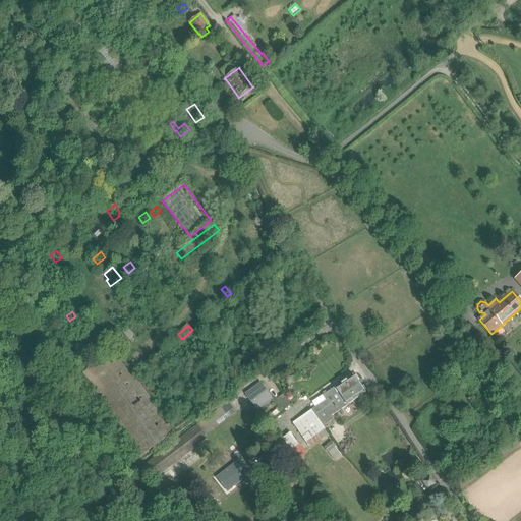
[(134,336),(128,328),(124,332),(130,340),(134,336)]
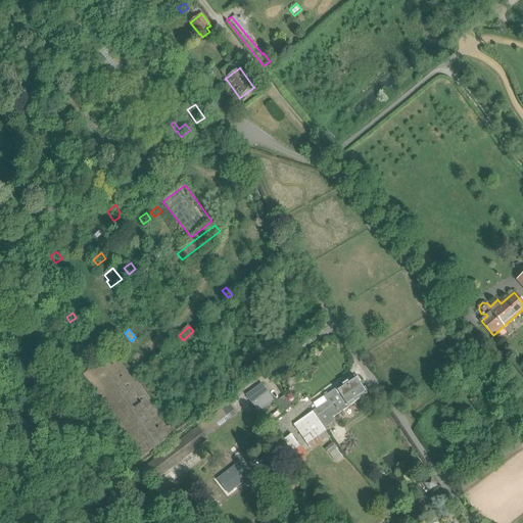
[(176,434),(134,376),(132,378),(120,362),(123,360),(116,351),(81,377),(140,461),(176,434)]
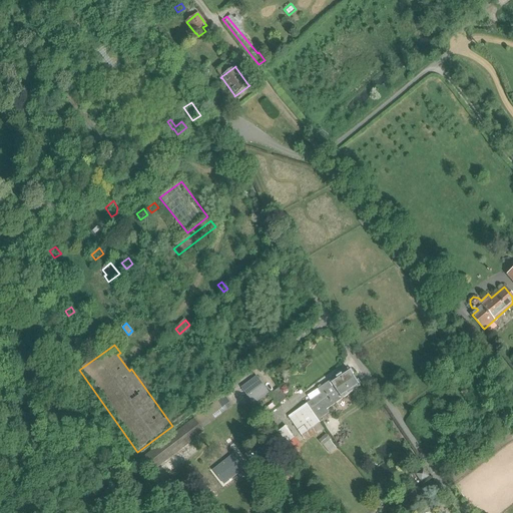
[(480,375),(489,365),(483,360),(474,368),(480,375)]
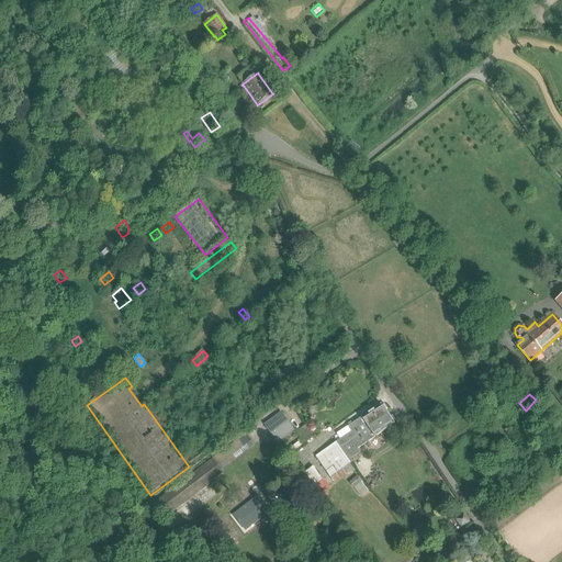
[(389,414),(386,411),(388,409),(384,404),(382,405),(382,404),(348,427),(352,433),(333,445),(316,457),(326,472),(346,456),(339,447),(389,414)]
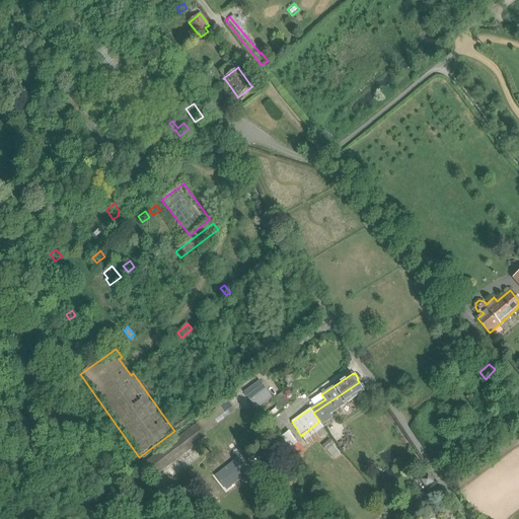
[(244,392),(256,409),(272,397),(261,381),(244,392)]
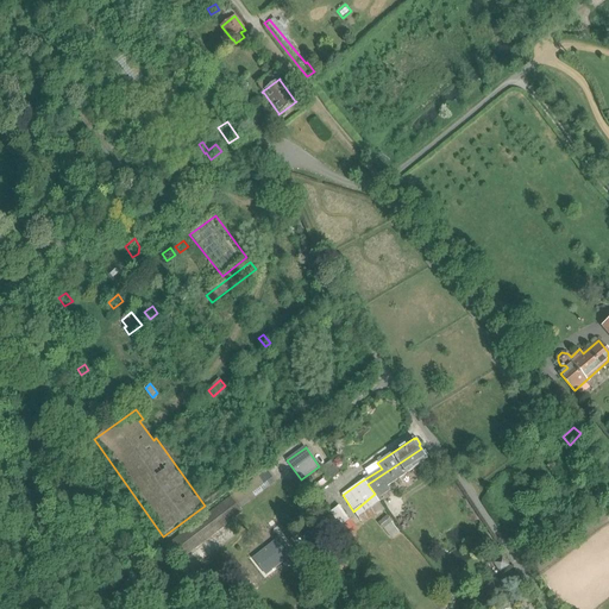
[(426,451),(424,452),(421,449),(368,484),(375,494),(378,500),(391,490),(388,487),(428,459),(427,458),(429,457),(426,451)]
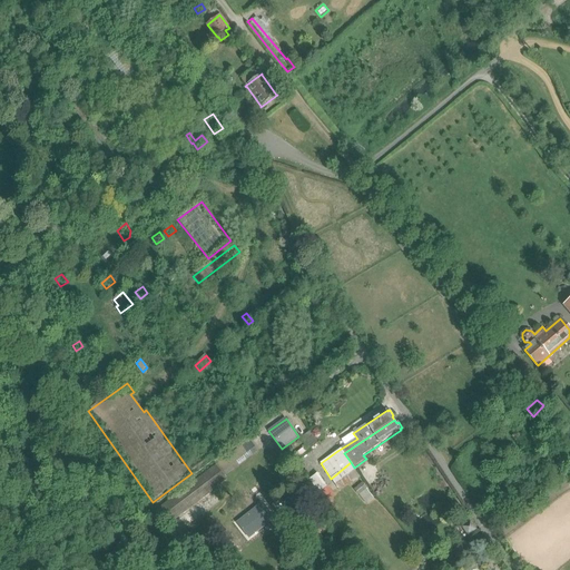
[(310,450),(317,444),(313,440),(315,439),(313,434),(311,435),(308,433),(301,439),(305,444),(291,455),(295,461),(310,450)]
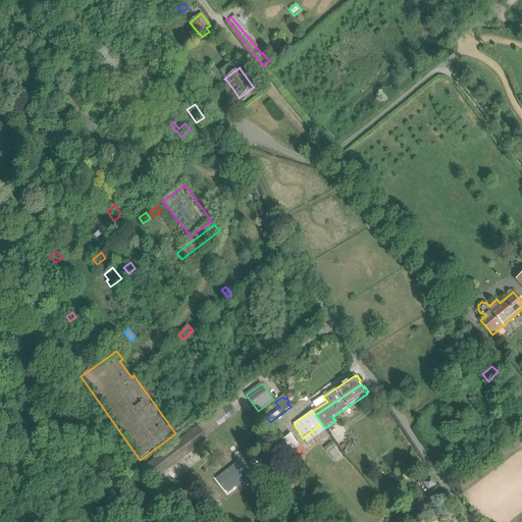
[(155,480),(196,450),(208,439),(206,436),(237,414),(228,404),(198,426),(145,466),(155,480)]
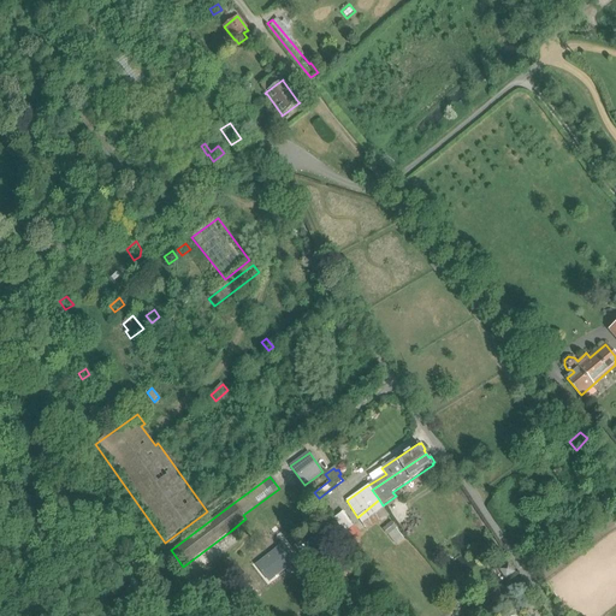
[(556,495),(558,508),(574,505),(570,491),(556,495)]
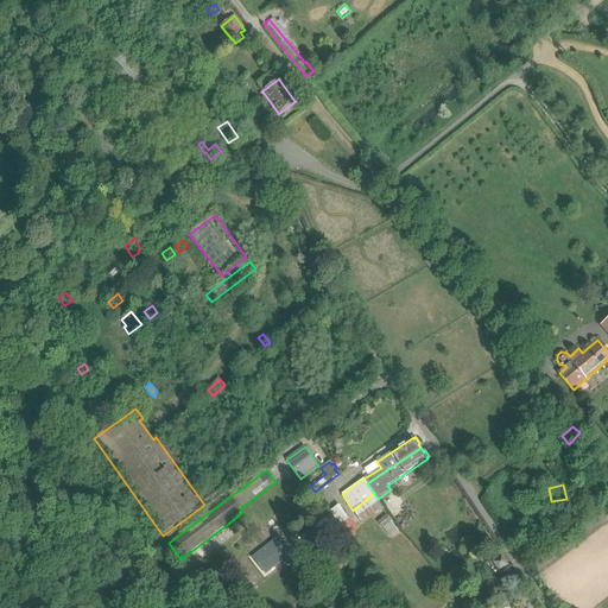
[(380,501),(378,499),(374,493),(353,511),(358,517),(380,501)]
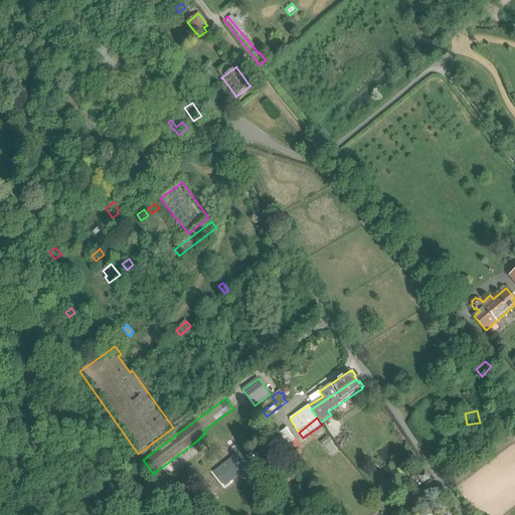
[(296,440),(287,428),(280,434),(289,445),(296,440)]
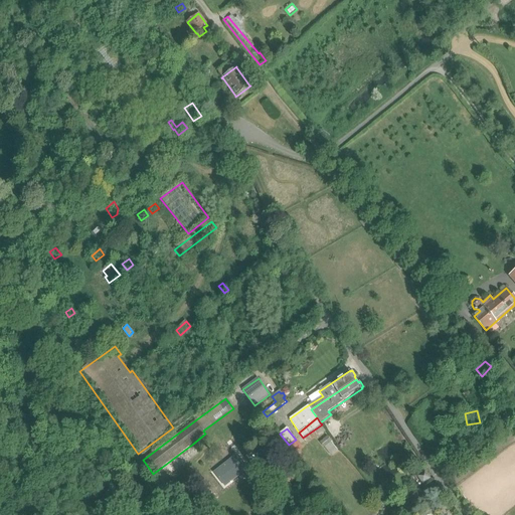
[(331,441),(327,436),(320,443),(324,448),(331,441)]
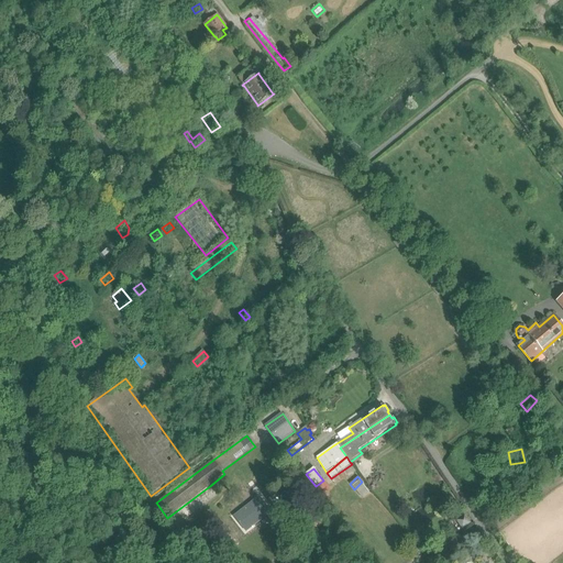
[(316,486),(322,496),(332,490),(324,479),(323,481),(316,486)]
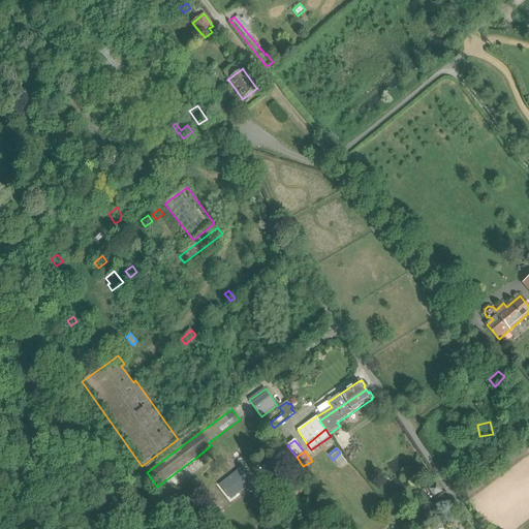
[(347,462),(340,454),(334,460),(340,468),(347,462)]
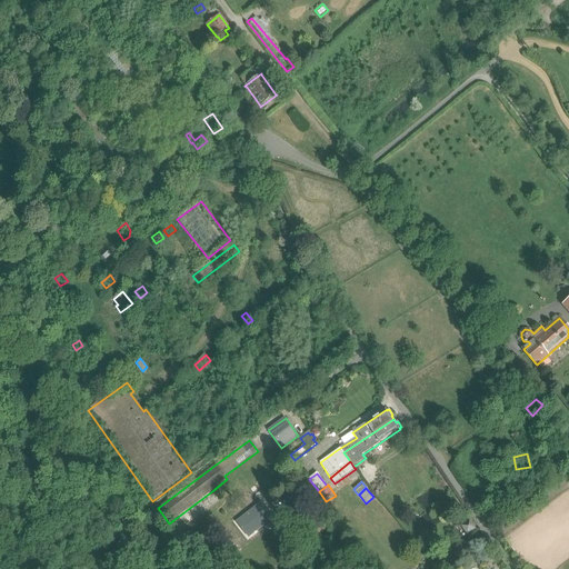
[(332,515),(316,491),(308,497),(326,520),(332,515)]
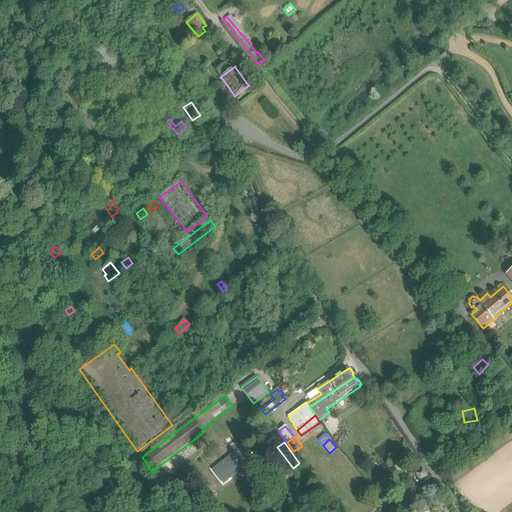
[(21,456),(14,446),(10,449),(16,459),(21,456)]
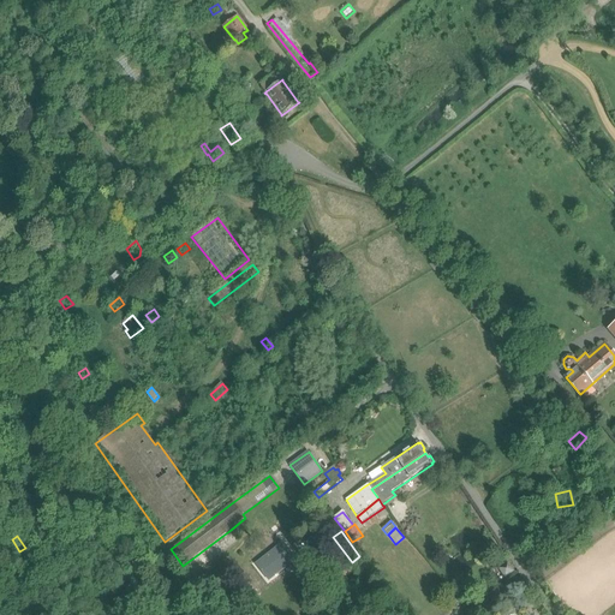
[(294,561),(280,543),(254,565),(267,583),(294,561)]
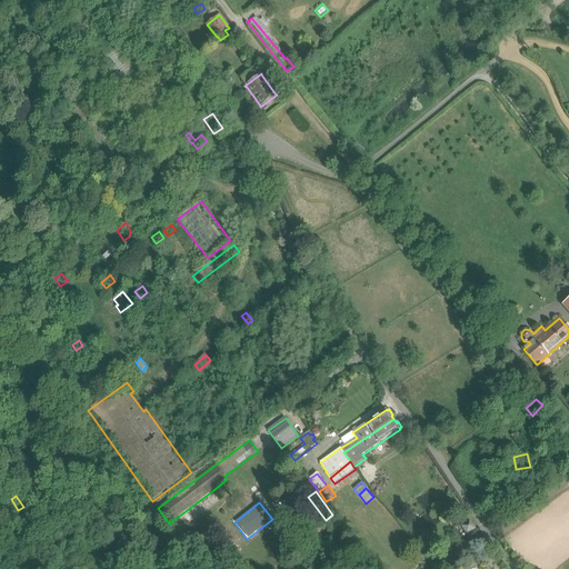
[(467,533),(475,529),(470,521),(462,527),(467,533)]
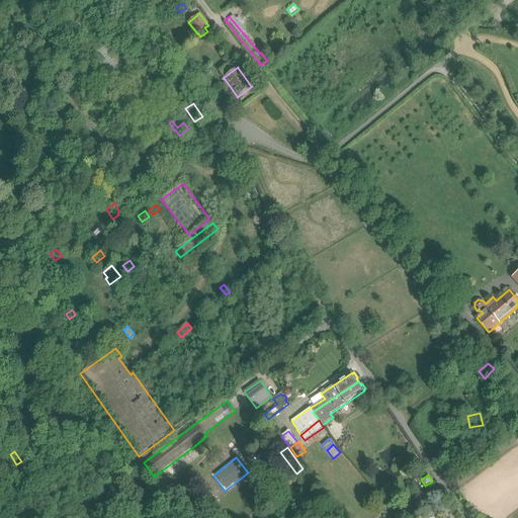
[(187,508),(194,503),(190,498),(183,502),(187,508)]
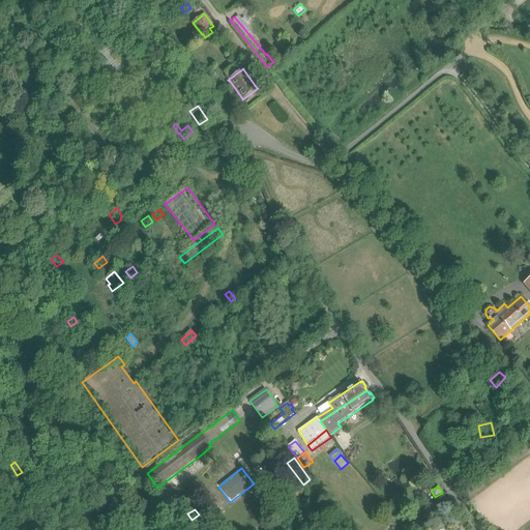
[(253,529),(258,527),(251,519),(236,529),(253,529)]
